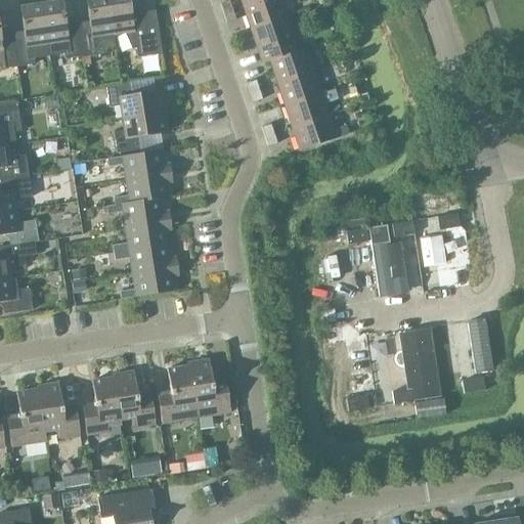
[(115,47),(113,37),(106,0),(85,0),(89,28),(77,30),(82,58),(98,56),(99,49),(115,47)]
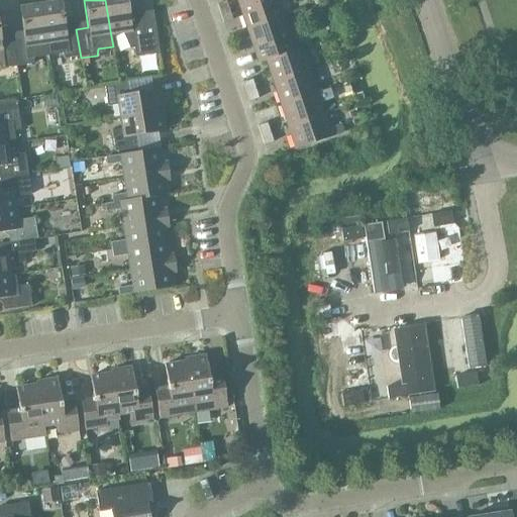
[(135,59),(159,56),(152,18),(130,21),(126,0),(105,0),(111,36),(121,34),(129,50),(134,49),(135,59)]
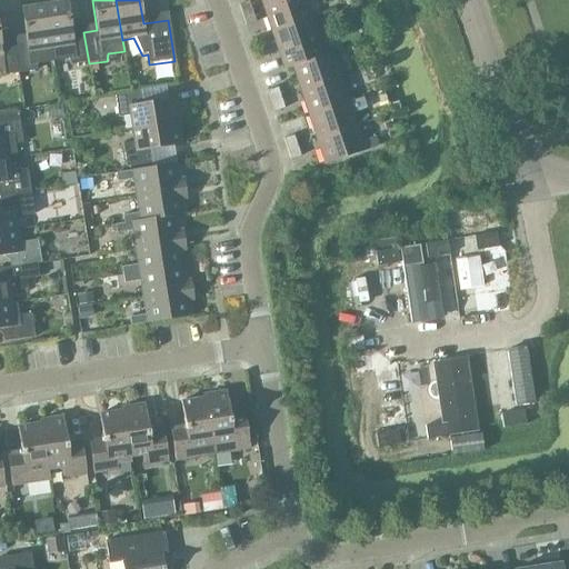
[(271,32),(312,19),(306,0),(288,0),(263,9),(271,32)]
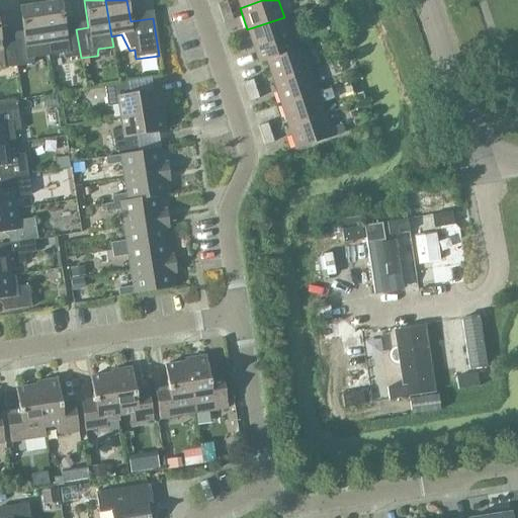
[(218,4),(221,14),(230,11),(227,1),(218,4)]
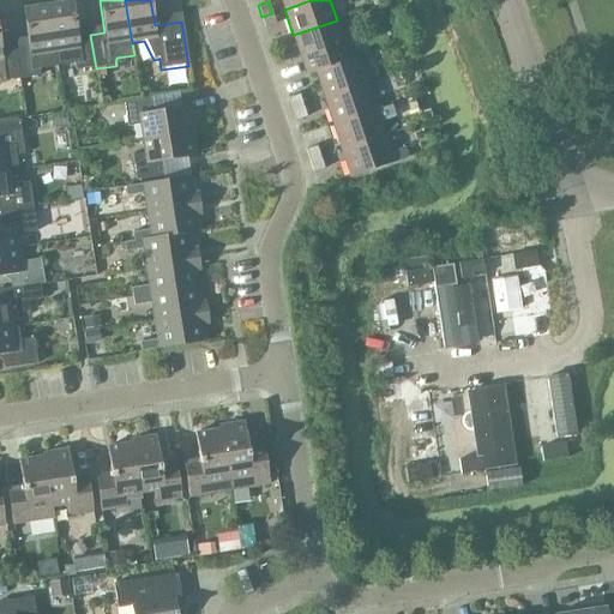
[(96,68),(90,35),(76,37),(71,5),(47,8),(56,67),(73,65),(78,72),(96,68)]
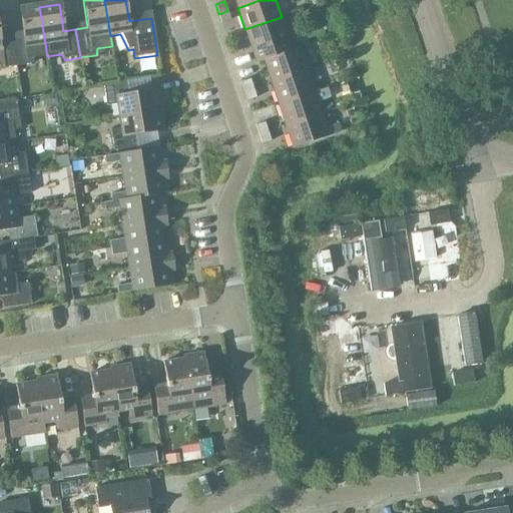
[(34,58),(47,56),(39,7),(19,10),(23,37),(11,39),(16,67),(33,65),(34,58)]
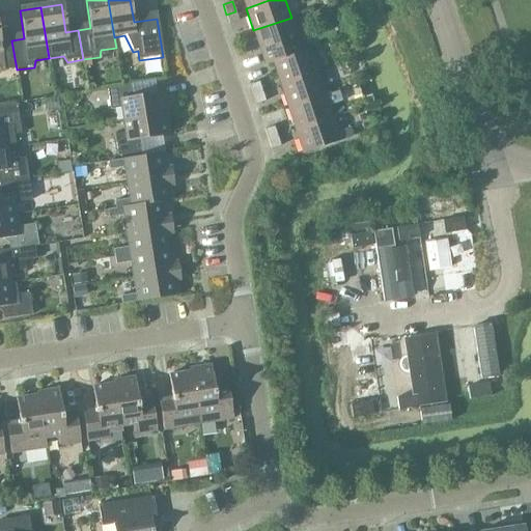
[(239,21),(235,11),(226,15),(230,24),(239,21)]
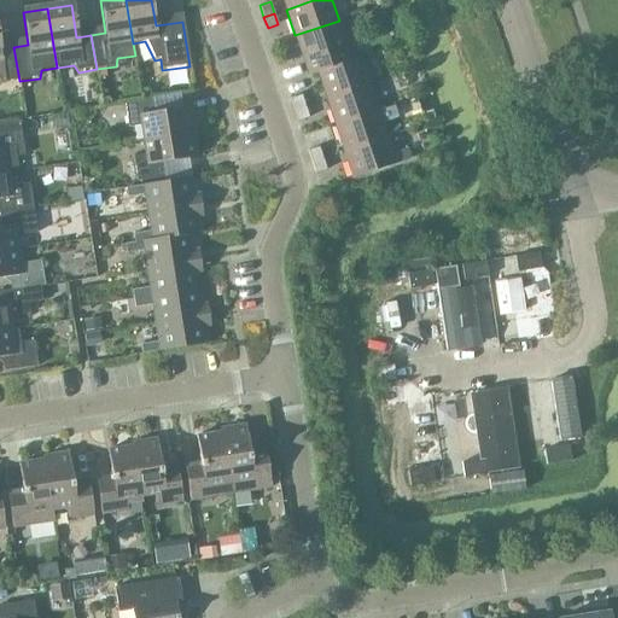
[(353,60),(339,21),(295,35),(304,63),(307,62),(312,76),(318,74),(318,73),(339,65),(353,60)]
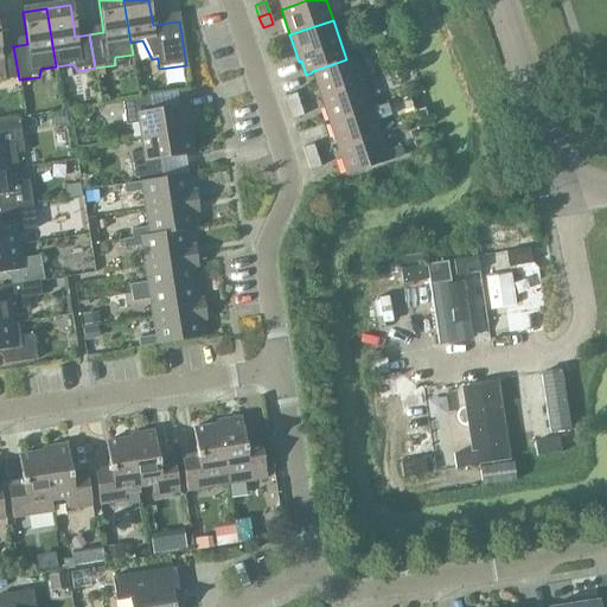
[(19,80),(13,46),(0,48),(0,81),(0,82),(19,80)]
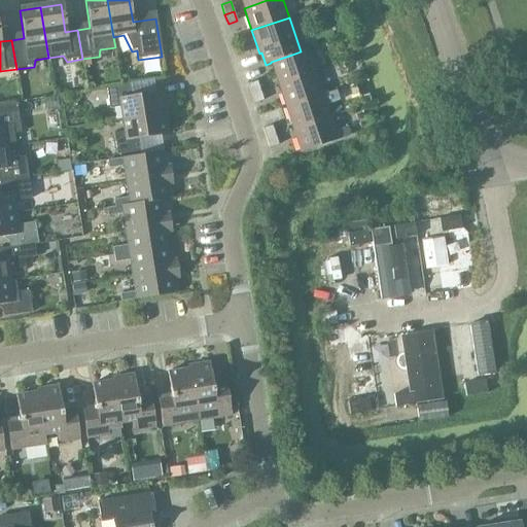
[(278,84),(316,72),(309,49),(289,56),(271,62),(271,63),(278,84)]
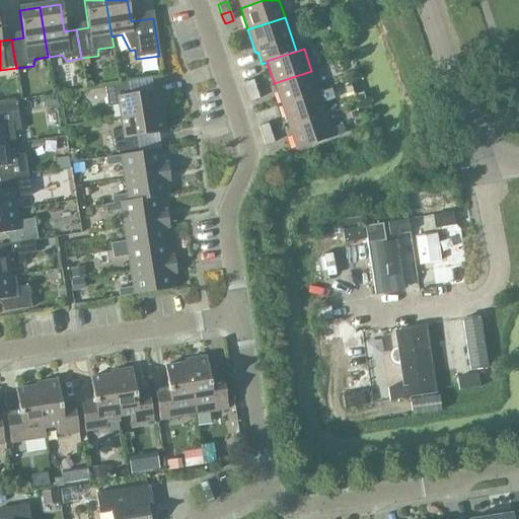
[(282,105),(318,93),(311,71),(274,83),(282,105)]
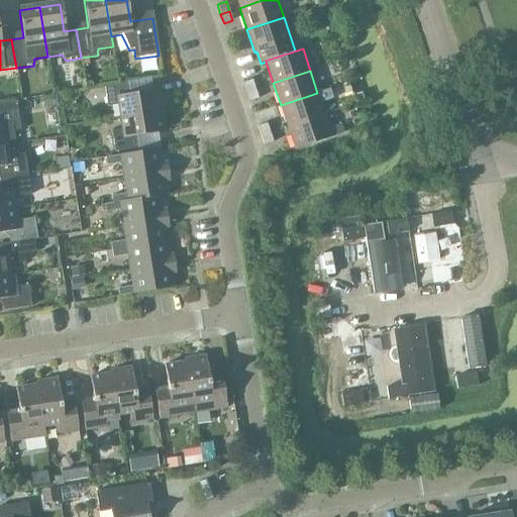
[(243,83),(246,92),(255,89),(252,80),(243,83)]
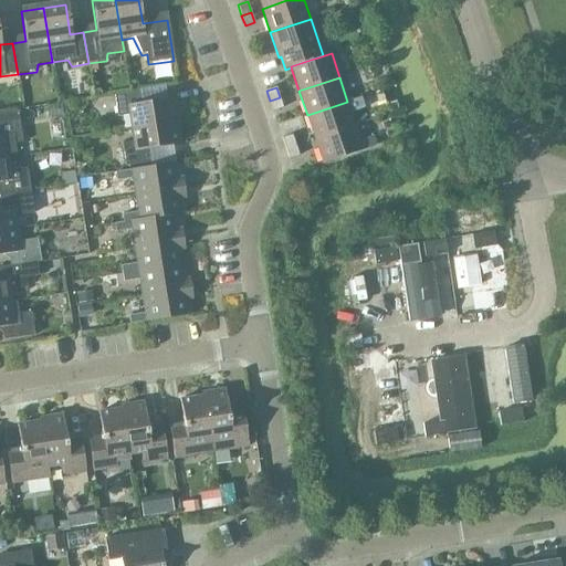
[(132,128),(178,121),(175,102),(171,103),(171,98),(144,103),(142,90),(115,94),(118,117),(129,115),(132,128)]
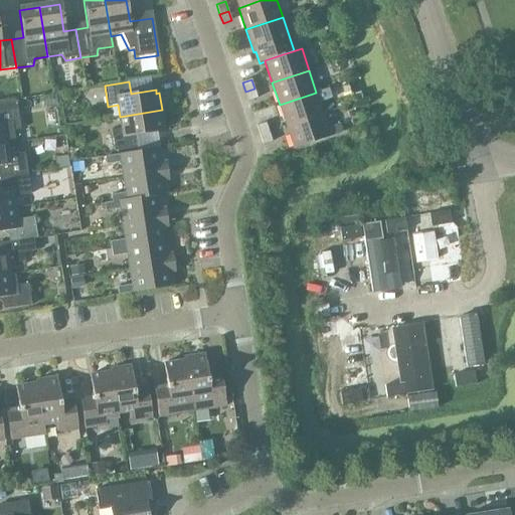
[(287,126),(323,114),(320,103),(334,98),(330,88),(316,93),(280,105),(287,126)]
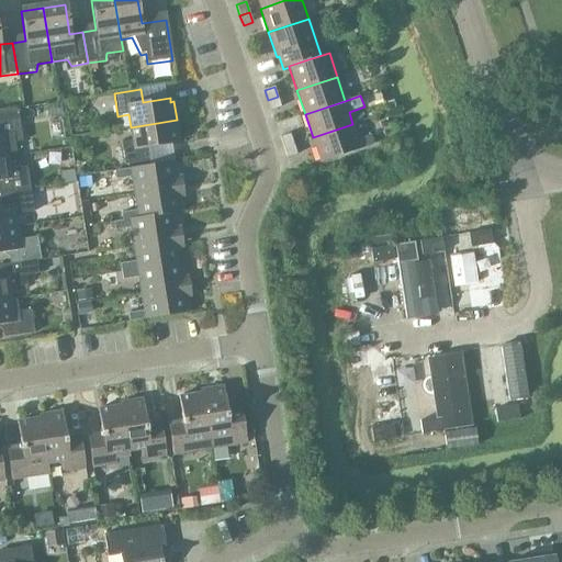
[(281,108),(278,97),(268,100),(272,111),(281,108)]
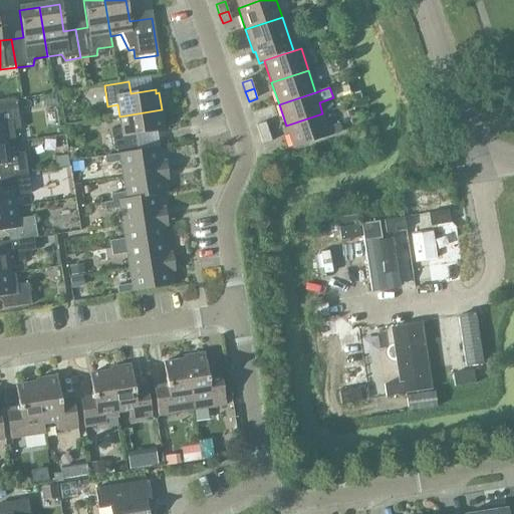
[(0,145),(7,145),(15,143),(13,132),(21,130),(18,109),(16,97),(0,99),(0,145)]
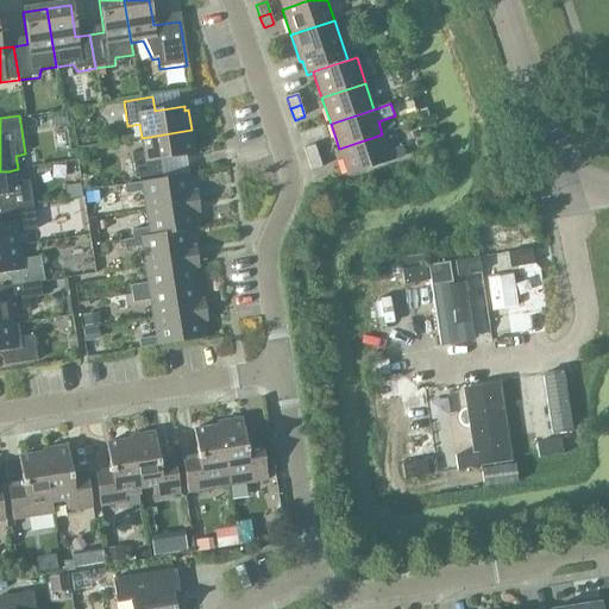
[(192,151),(195,151),(192,130),(142,138),(144,152),(132,155),(136,179),(165,174),(163,161),(192,156),(192,151)]
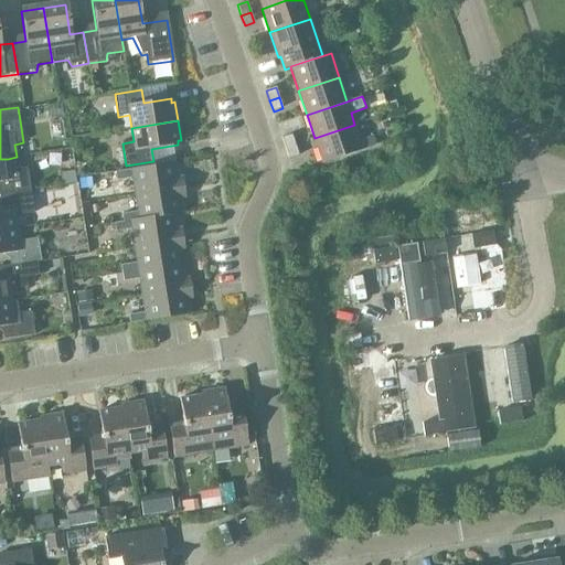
[(360,139),(354,125),(315,138),(322,163),(379,145),(374,135),(360,139)]
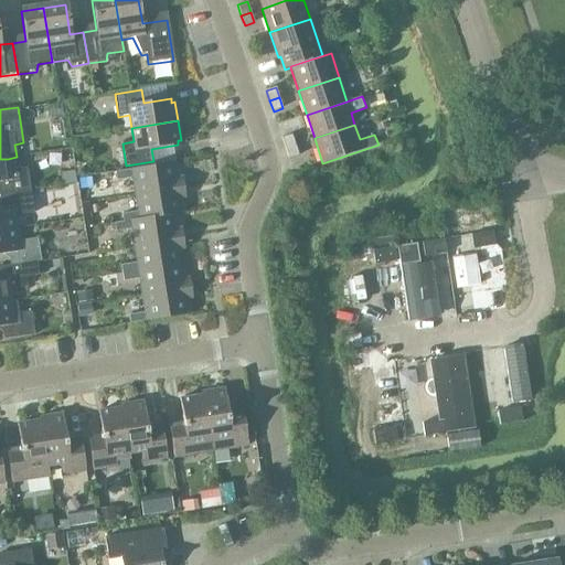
[(283,138),(286,148),(296,145),(291,135),(283,138)]
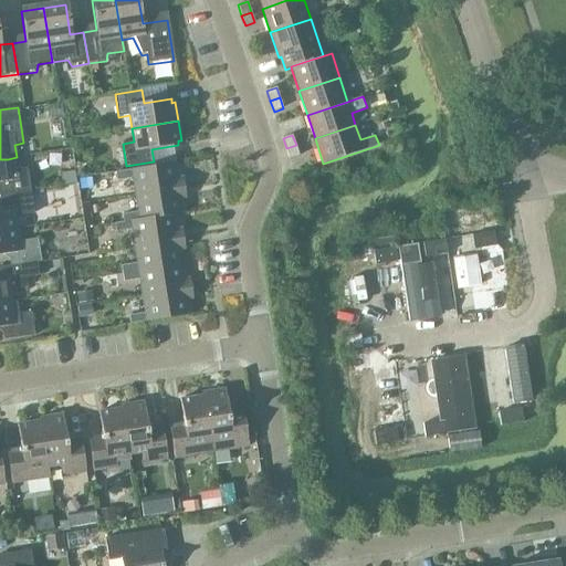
[(34,166),(63,165),(61,143),(33,145),(34,166)]
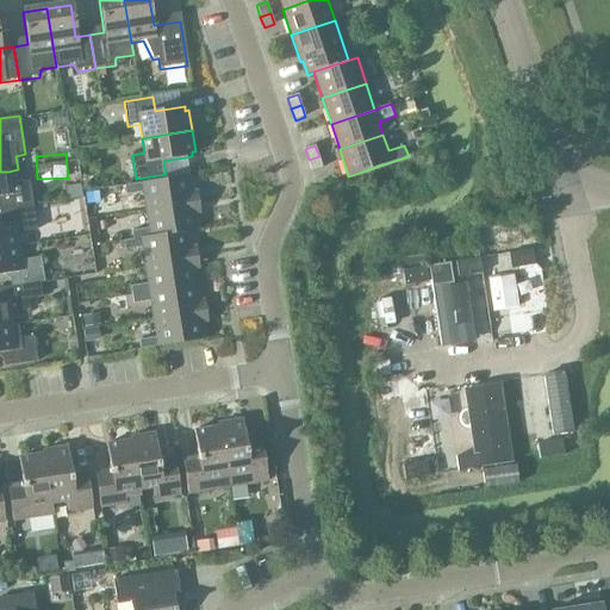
[(323,168),(319,156),(309,160),(312,172),(323,168)]
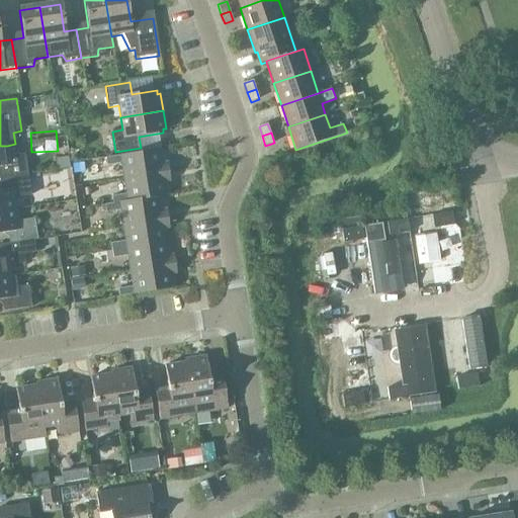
[(0,179),(29,175),(26,154),(9,157),(7,146),(0,146),(0,179)]
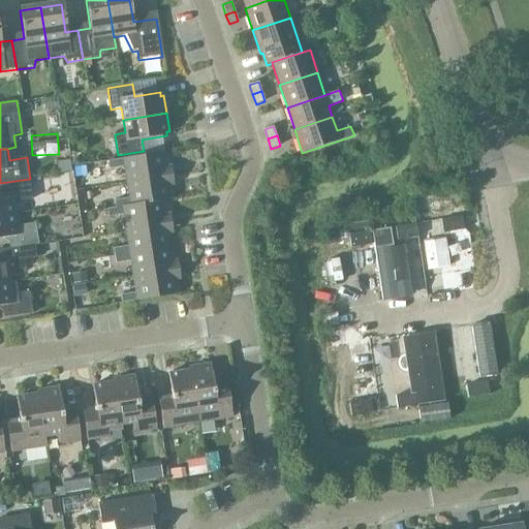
[(127,183),(173,176),(172,166),(166,167),(164,153),(123,159),(109,161),(110,169),(124,167),(127,183)]
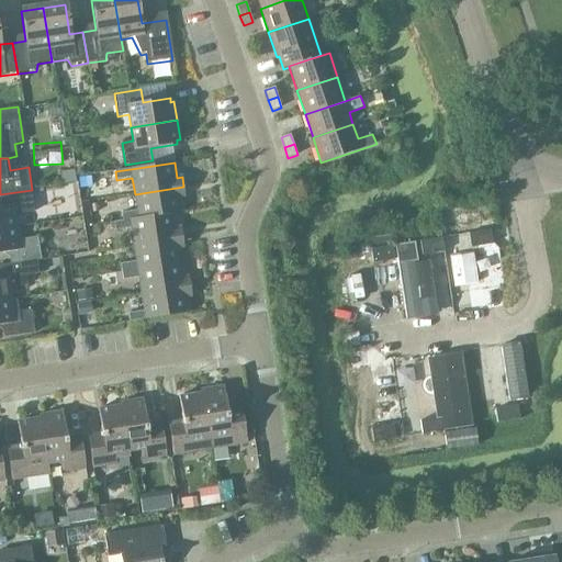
[(114,224),(173,214),(182,213),(180,198),(184,197),(183,187),(135,194),(137,211),(122,214),(123,221),(114,223),(114,224)]
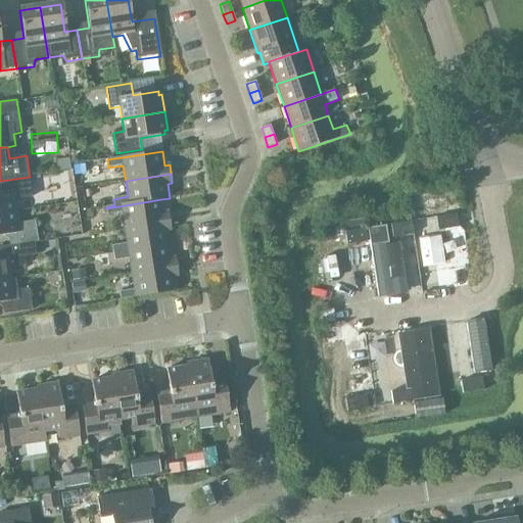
[(15,199),(33,196),(30,177),(0,181),(0,183),(1,193),(0,193),(0,214),(17,211),(15,199)]
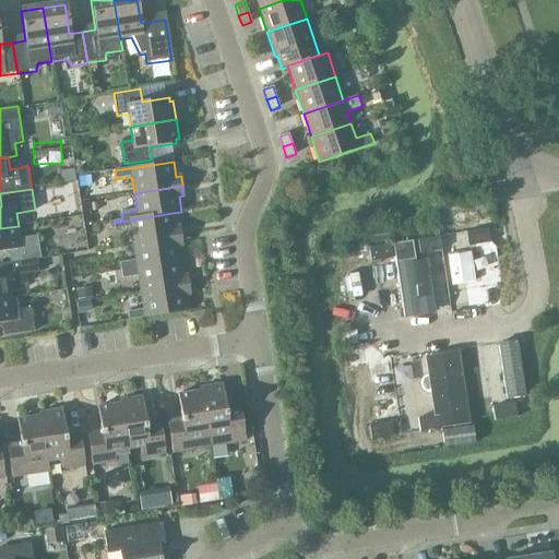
[(133,244),(181,236),(180,226),(175,227),(173,213),(114,223),(115,229),(131,227),(133,244)]
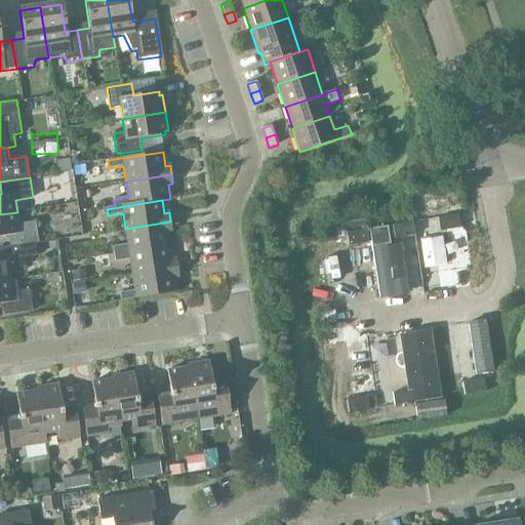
[(10,247),(34,244),(39,243),(35,221),(18,224),(17,212),(0,214),(0,236),(8,236),(10,247)]
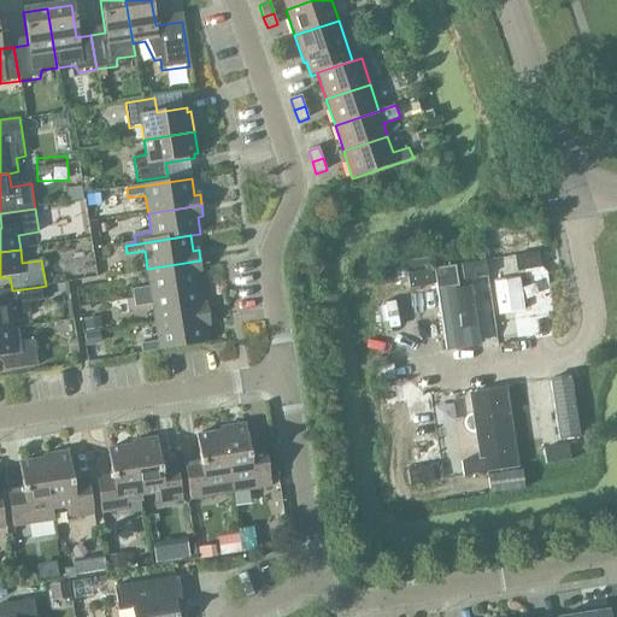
[(434,262),(446,344),(481,339),(471,277),(485,276),(481,254),(434,262)]
